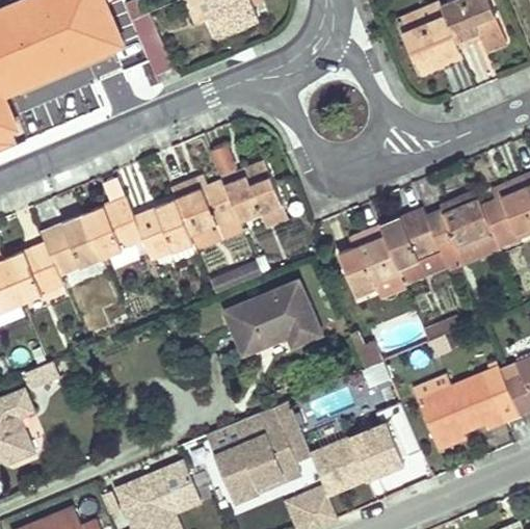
[(183,0),(194,26),(208,21),(215,40),(259,21),(253,5),(249,0),(183,0)]
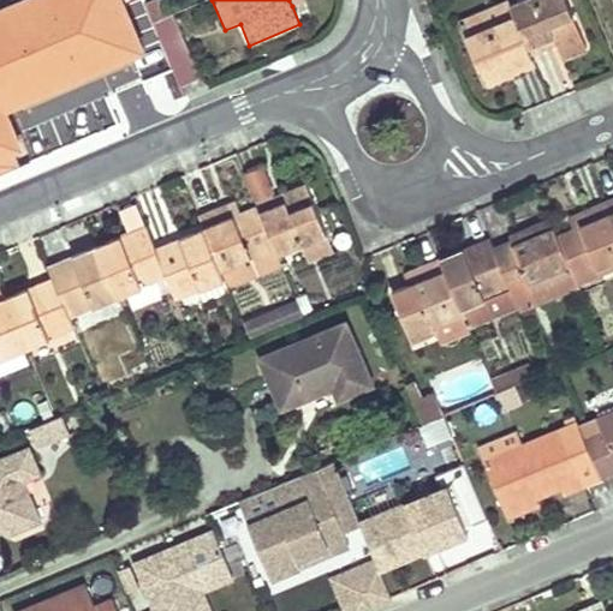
[(585,51),(564,0),(522,0),(507,6),(513,18),(530,58),(555,47),(561,60),(585,51)]
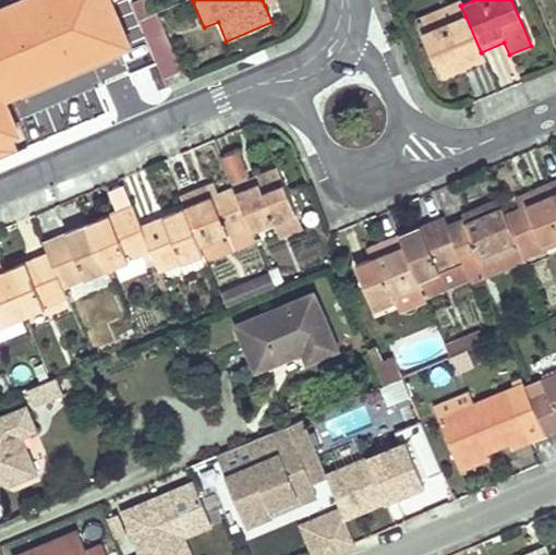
[(460,5),(459,2),(415,21),(421,34),(466,16),(460,5)]
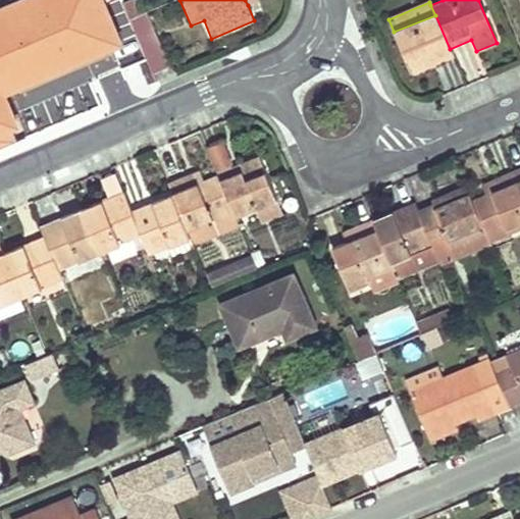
[(153,35),(144,12),(130,18),(139,40),(153,35)]
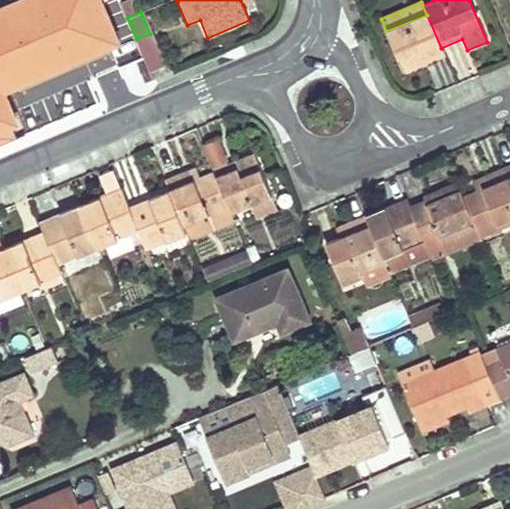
[(33,37),(24,15),(17,18),(26,41),(33,37)]
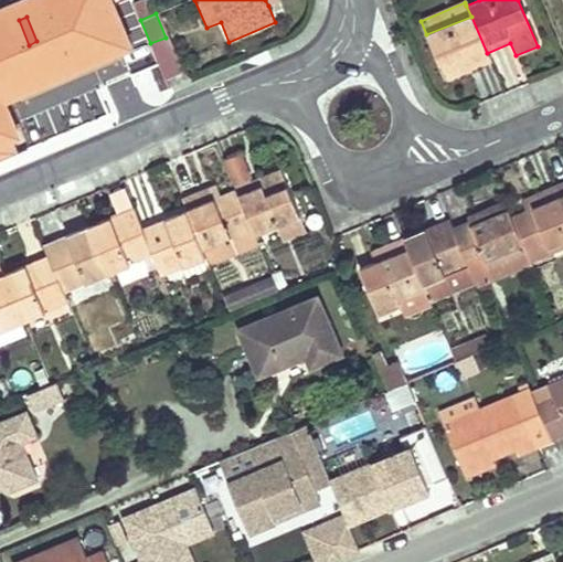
[(487,53),(471,17),(426,34),(445,81),(491,63),(487,53)]
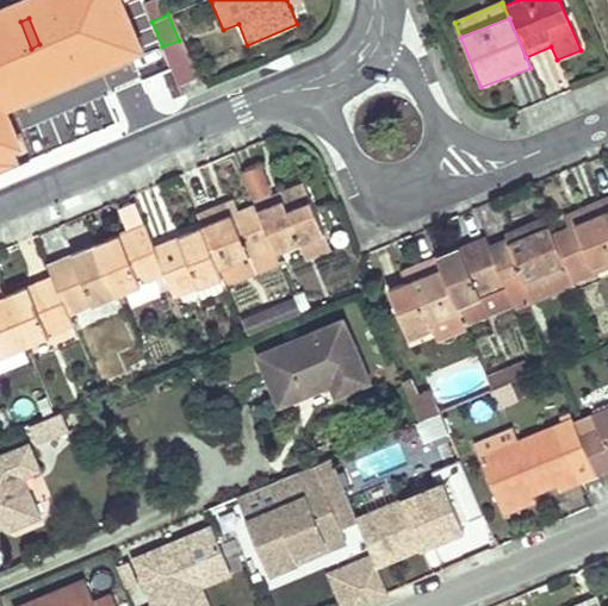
[(54,77),(39,44),(31,49),(20,22),(0,30),(0,83),(8,81),(12,91),(14,94),(37,85),(54,77)]
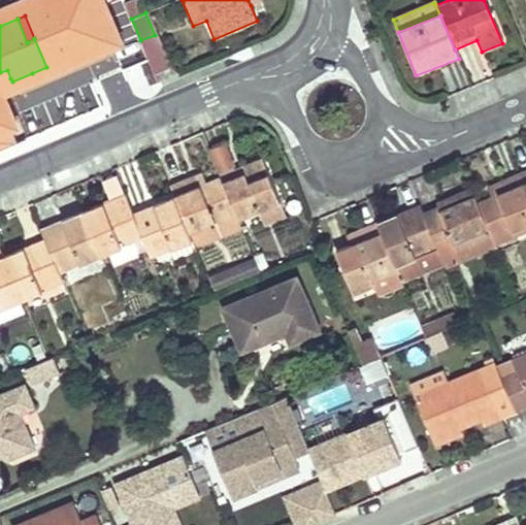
[(0,83),(10,78),(7,70),(0,72),(0,83)]
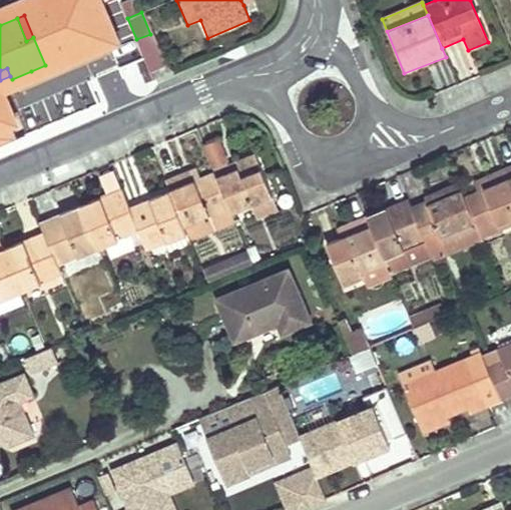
[(34,79),(31,71),(12,79),(16,88),(34,79)]
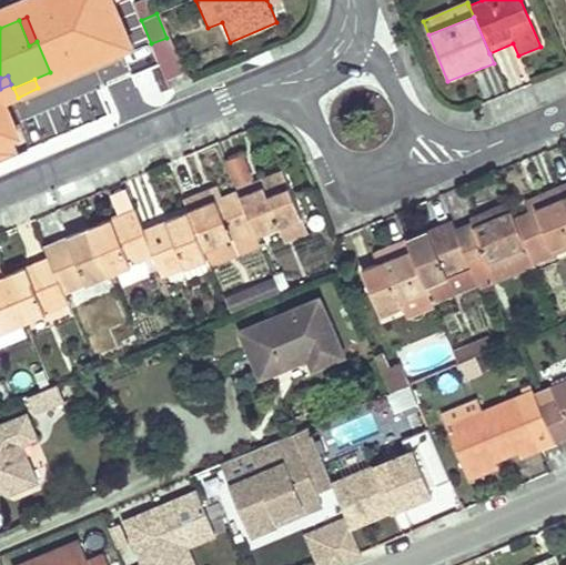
[(241,155),(224,162),(235,190),(253,183),(241,155)]
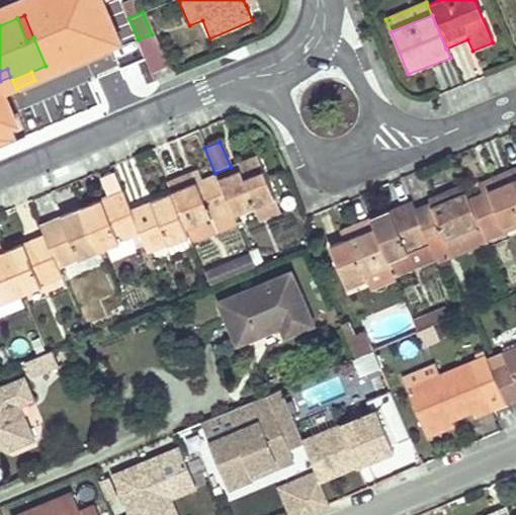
[(274,199),(257,156),(231,167),(215,173),(216,174),(233,217),(255,207),(274,199)]
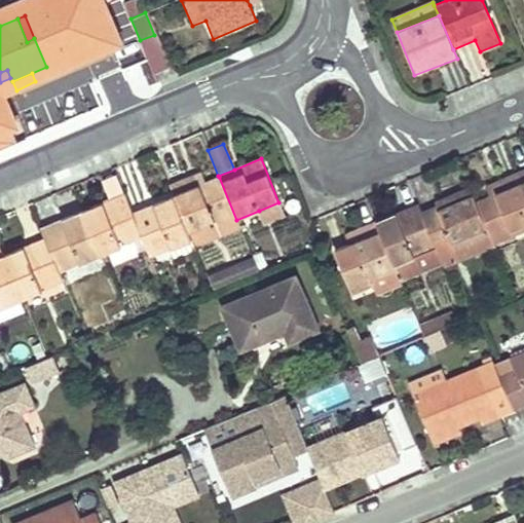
[(523,224),(523,192),(516,173),(500,179),(504,190),(489,196),(475,201),(486,229),(493,245),(515,234),(512,229),(523,224)]
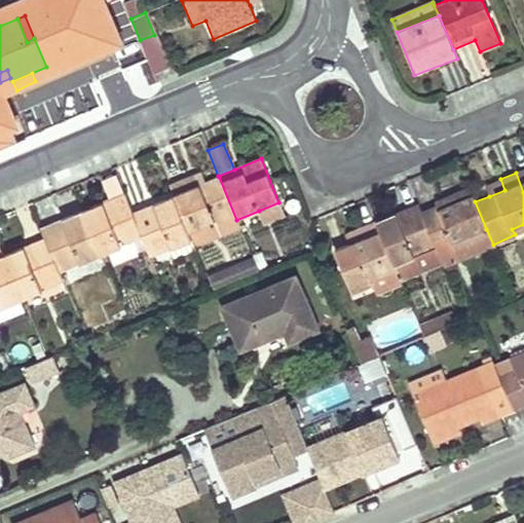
[(202,183),(198,174),(188,178),(191,189),(202,183)]
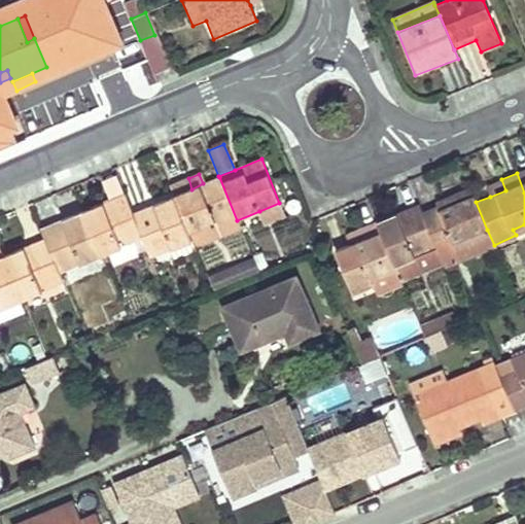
[(237,220),(219,177),(203,183),(191,189),(188,178),(170,186),(174,197),(189,233),(213,222),(216,230),(237,220)]
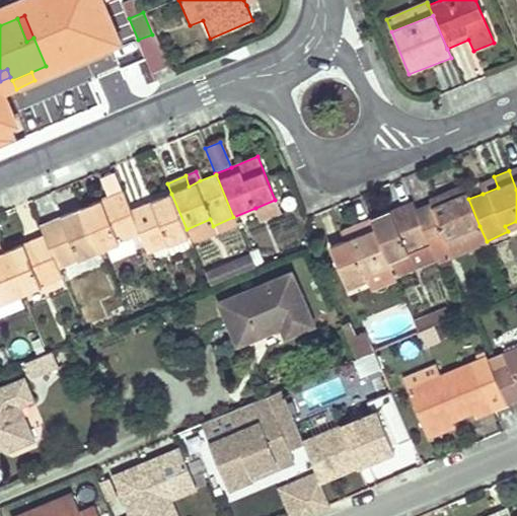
[(498,188),(494,176),(477,183),(483,194),(498,188)]
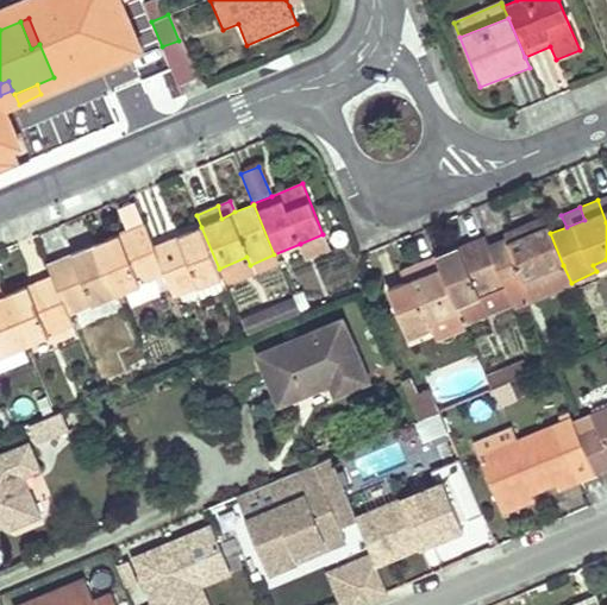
[(550,233),(543,218),(524,226),(525,231),(487,247),(501,281),(519,273),(521,283),(563,265),(550,233)]
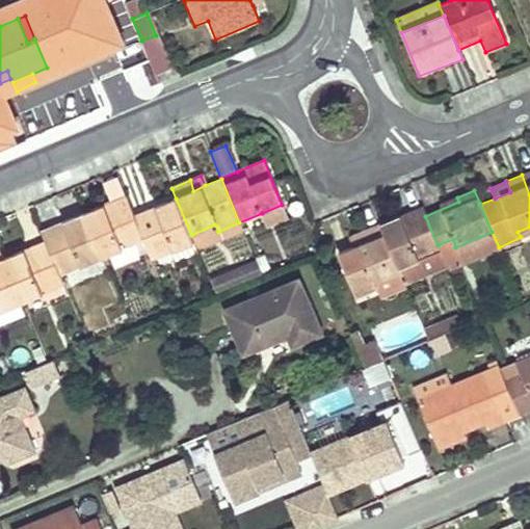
[(134,216),(126,197),(82,215),(101,259),(123,250),(144,241),(134,216)]
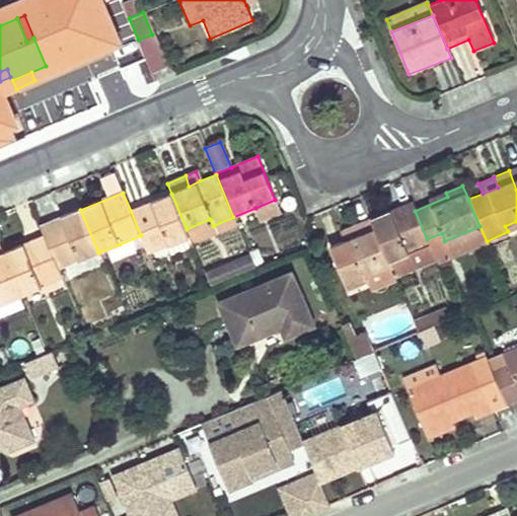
[(187,229),(171,194),(131,211),(141,235),(145,245),(148,254),(190,236),(187,229)]
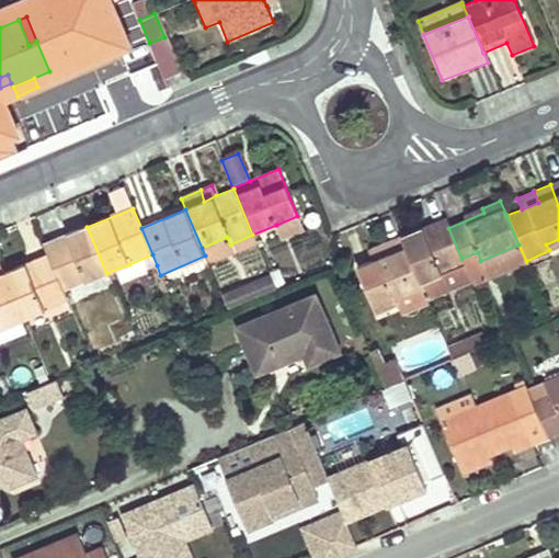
[(304,230),(297,216),(276,225),(282,239),(304,230)]
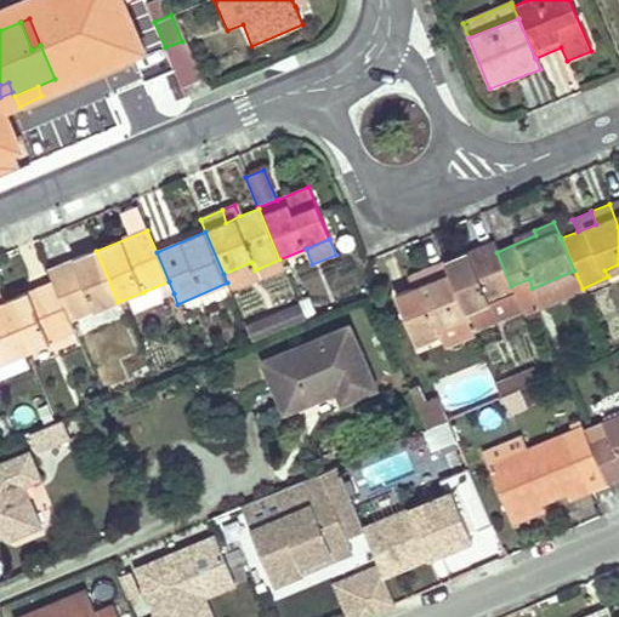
[(497,252),(493,241),(443,262),(465,313),(489,303),(515,293),(511,286),(497,252)]
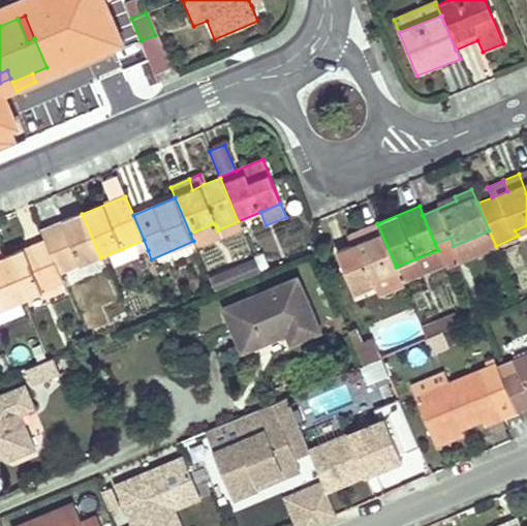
[(100,257),(82,214),(40,231),(44,241),(59,275),(100,257)]
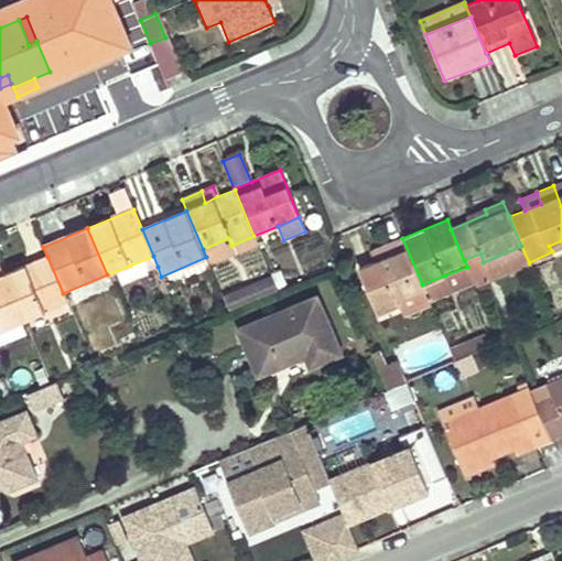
[(257,243),(254,236),(231,246),(228,238),(203,249),(206,257),(208,262),(257,243)]
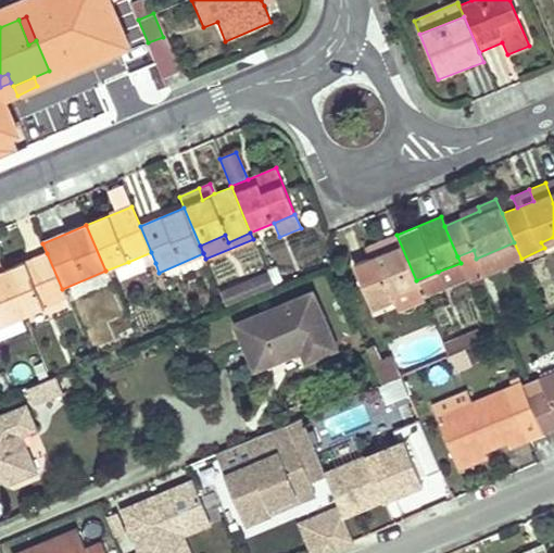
[(416,280),(397,235),(376,243),(380,253),(368,259),(352,264),(372,311),(394,301),(392,294),(417,284),(416,280)]
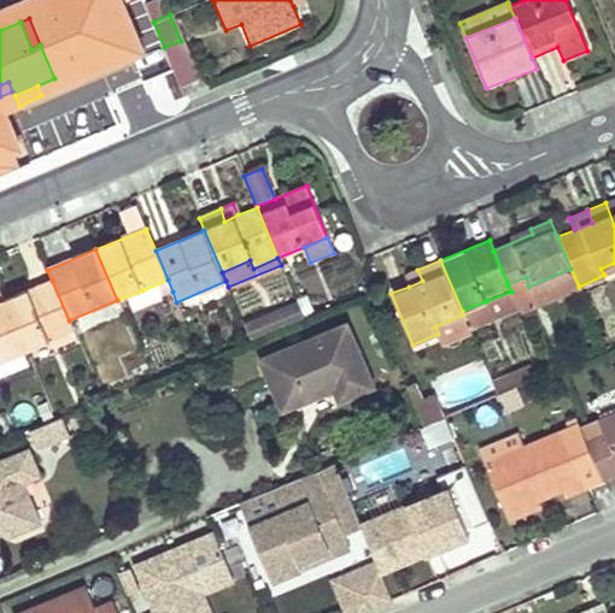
[(614,270),(614,263),(601,269),(604,275),(614,270)]
